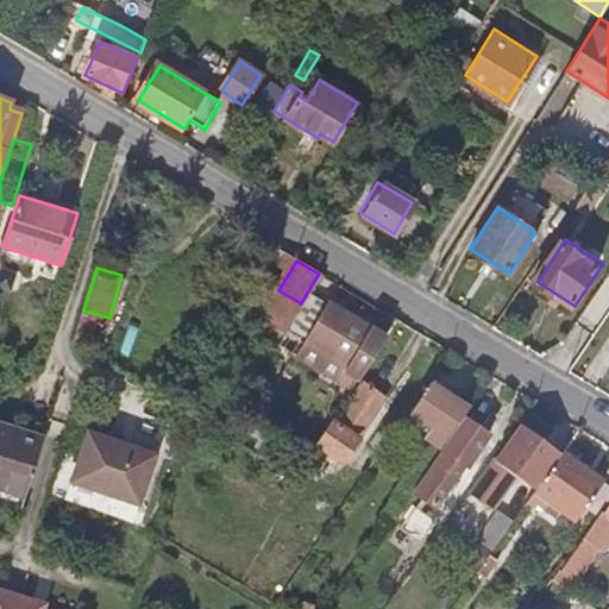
[(326,303),(307,293),(301,303),(286,330),(305,341),(296,357),(339,382),(345,372),(359,381),(382,340),(369,333),(371,328),(327,302),(326,303)]
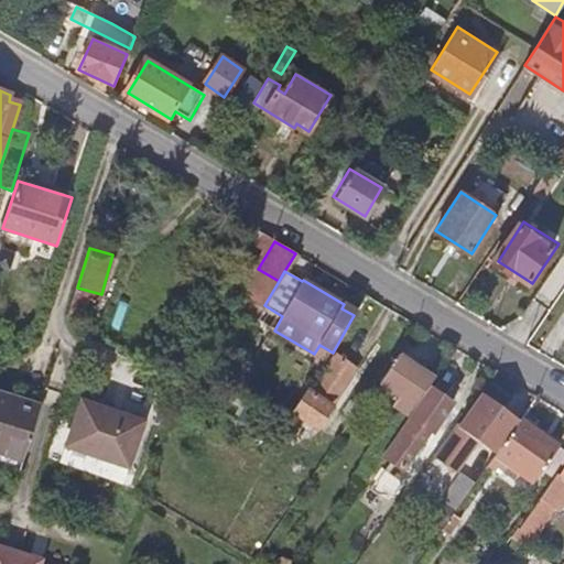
[(356,311),(344,304),(342,308),(354,315),(356,311)]
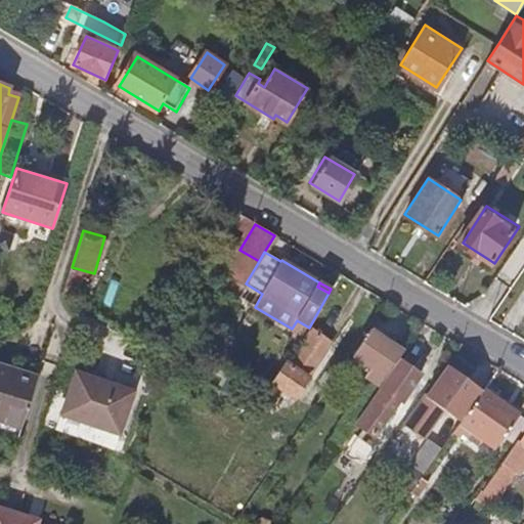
[(284,361),(261,395),(273,403),(279,394),(289,400),(311,366),(312,366),(330,342),(312,331),(289,365),(284,361)]
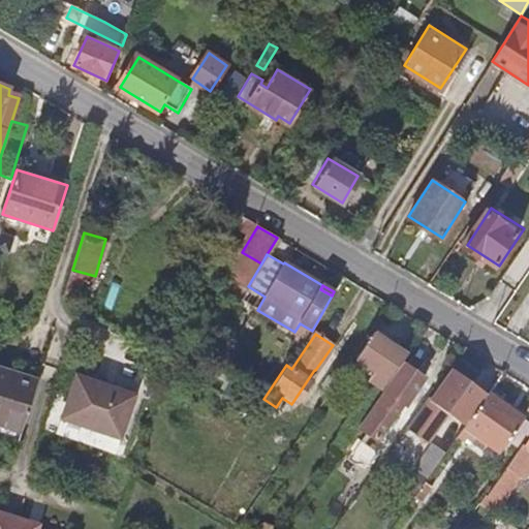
[(367,381),(380,392),(405,356),(377,337),(360,361),(373,370),(367,381)]
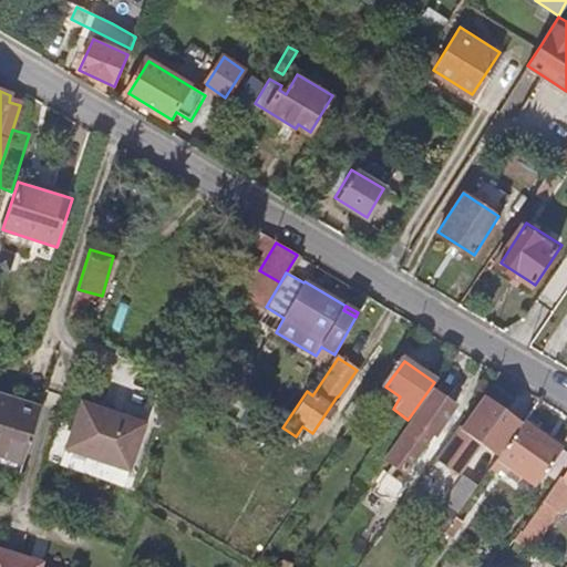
[(435,390),(387,463),(403,474),(452,402),(435,390)]
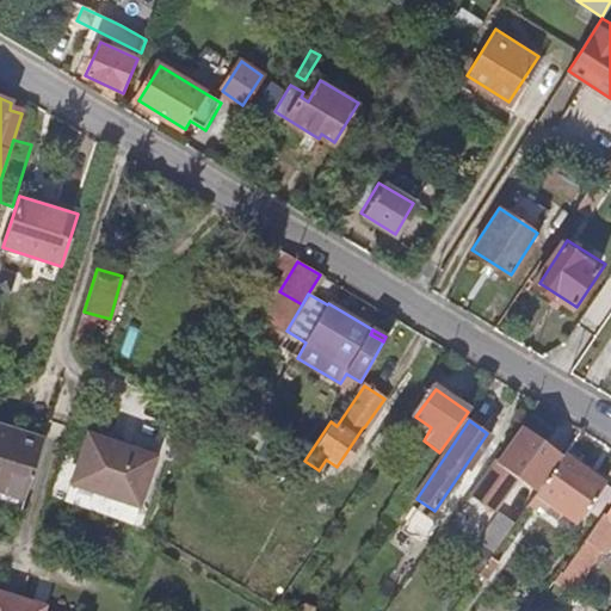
[(0,492),(25,500),(44,443),(0,429),(0,492)]
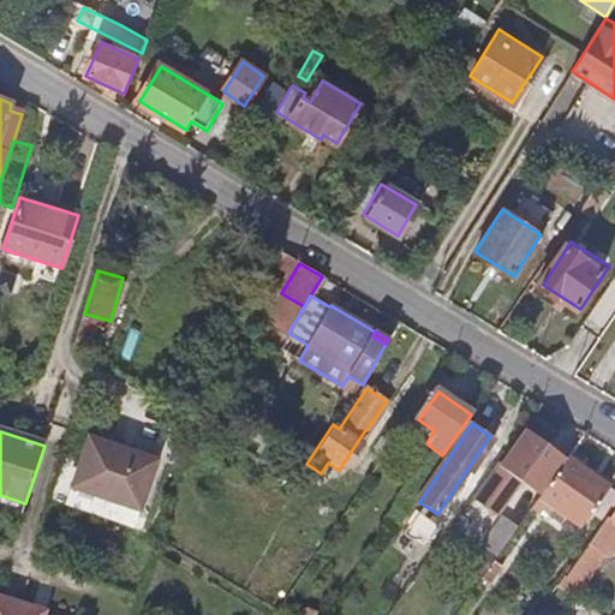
[(526,482),(541,491),(565,458),(550,447),(529,434),(506,467),(526,482)]
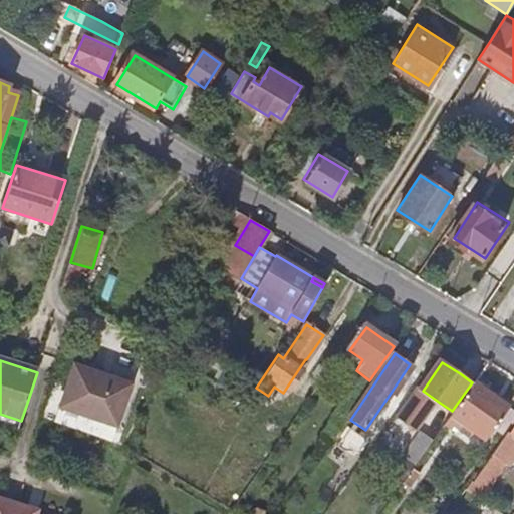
[(56,408),(113,428),(127,391),(105,382),(107,377),(72,364),(56,408)]
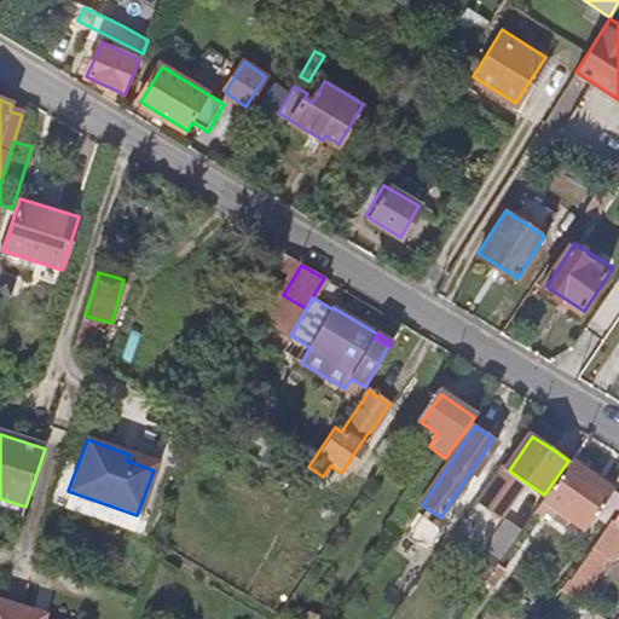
[(410,447),(399,440),(380,469),(391,476),(410,447)]
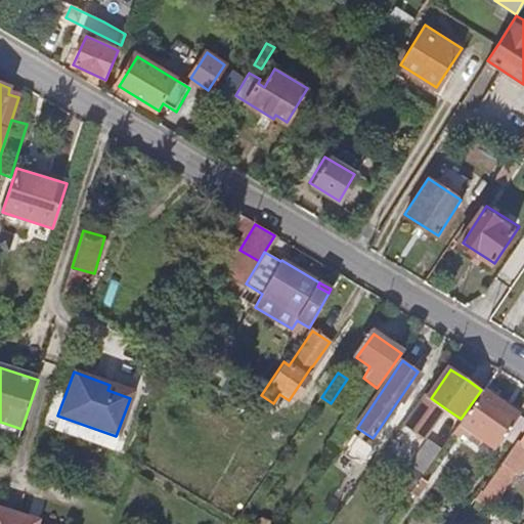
[(132,392),(110,385),(107,390),(130,398),(132,392)]
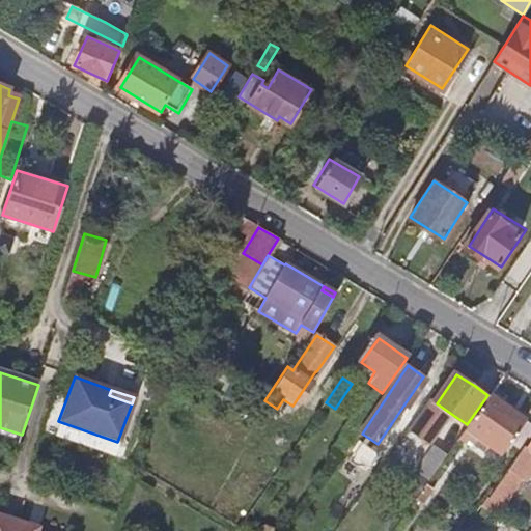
[(487,395),(467,424),(465,427),(501,451),(524,418),(488,394),(487,395)]
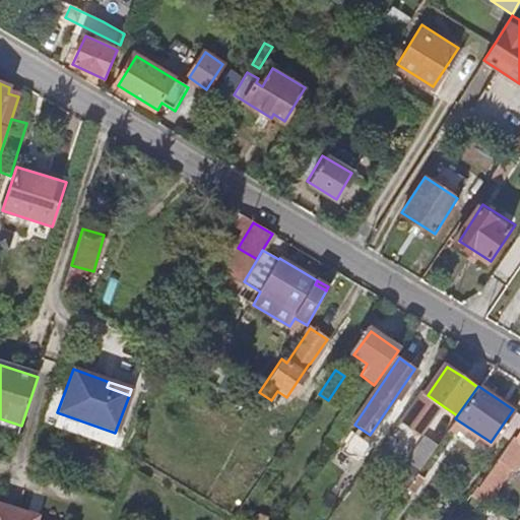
[(519,423),(492,463),(503,471),(506,467),(510,469),(519,455),(519,423)]
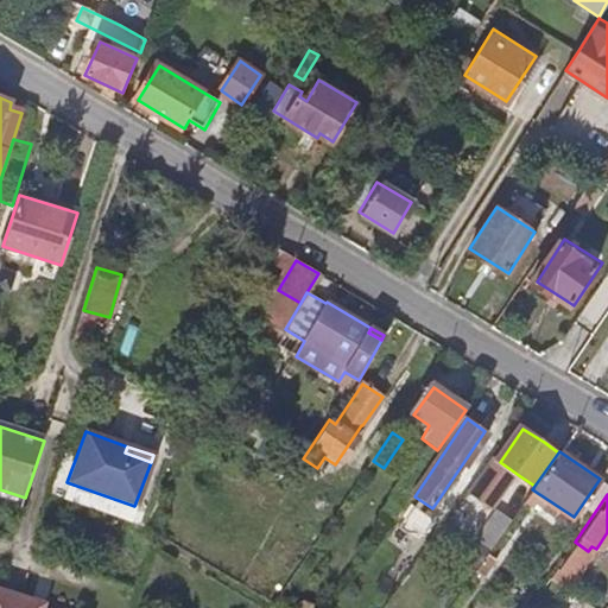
[(410,512),(399,505),(391,517),(400,524),(410,512)]
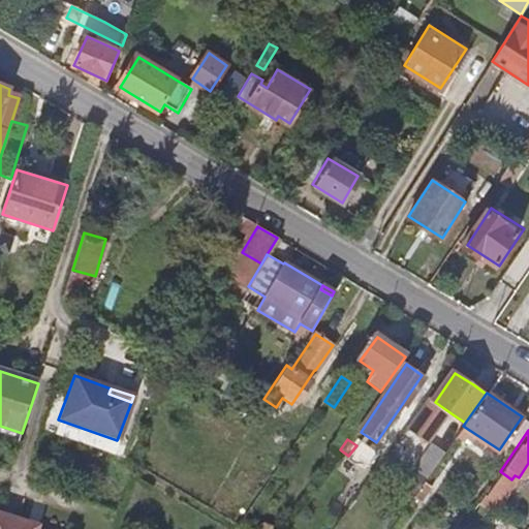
[(414,467),(427,476),(444,453),(432,443),(414,467)]
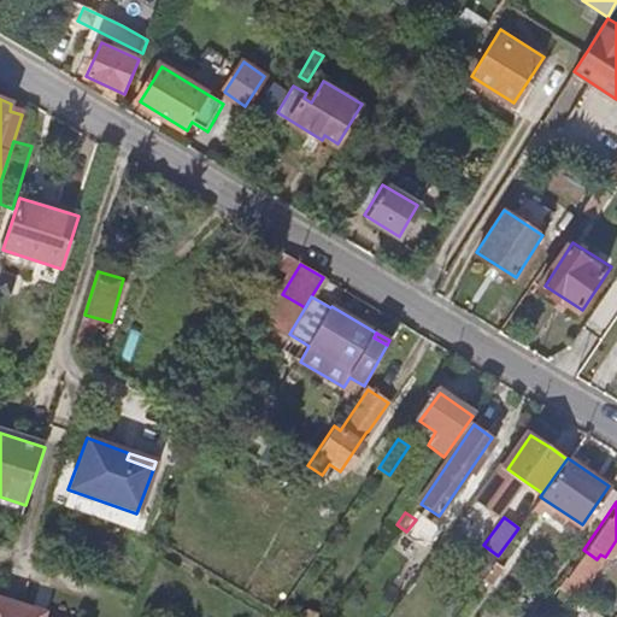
[(576,589),(597,559),(583,550),(562,580),(576,589)]
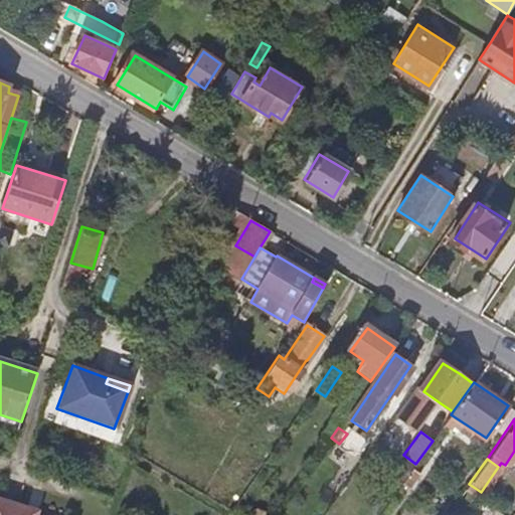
[(0,498),(0,514),(34,514),(27,513),(29,507),(0,498)]
